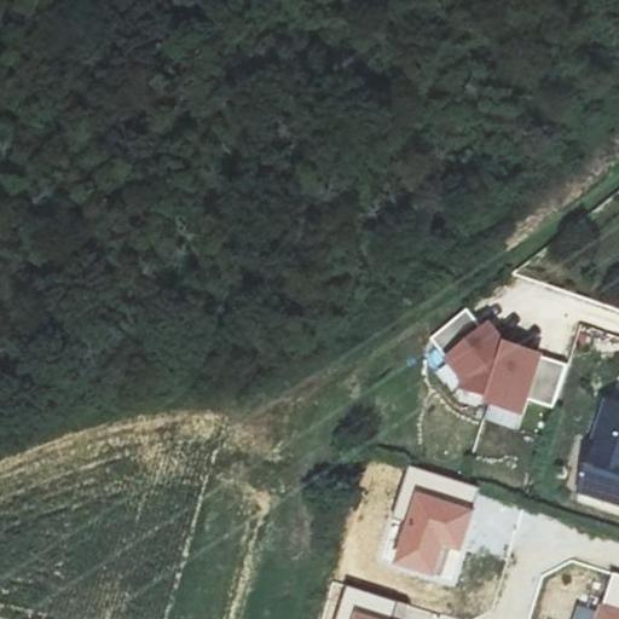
[(527,397),(554,405),(566,365),(503,342),(487,323),(480,328),(466,310),(432,339),(466,387),(487,395),(485,401),(521,415),(527,397)]
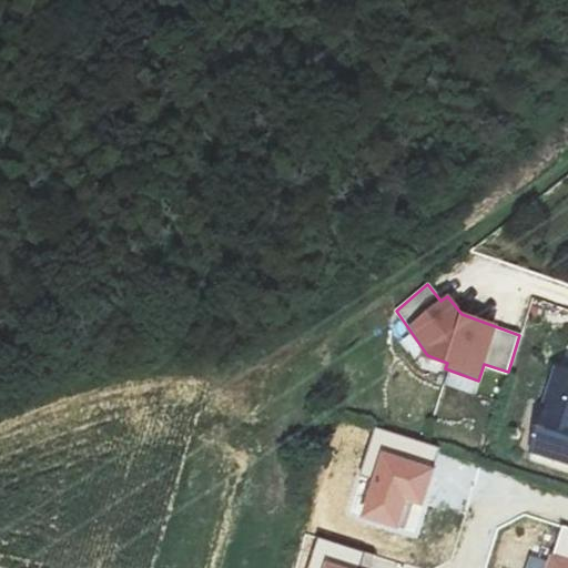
[(567,367),(558,365),(533,450),(555,457),(560,439),(567,442),(567,367)]
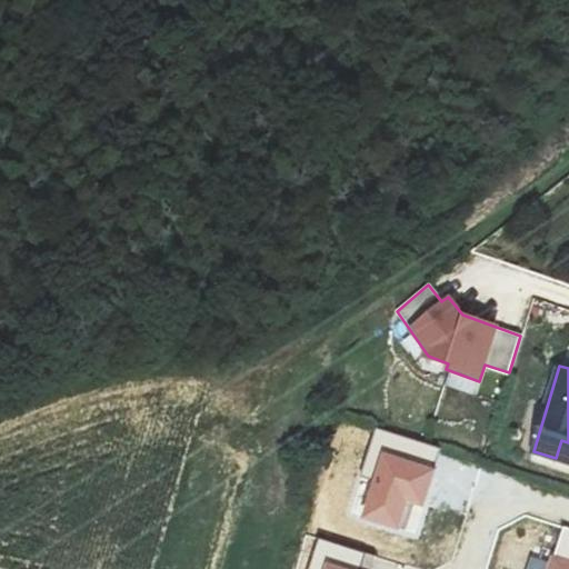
[(405,500),(421,506),(439,449),(378,430),(363,475),(375,478),(362,517),(396,528),(405,500)]
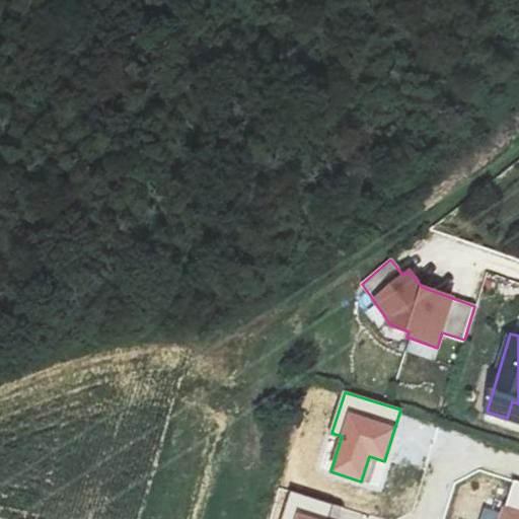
[(518,422),(518,403),(512,401),(507,418),(518,422)]
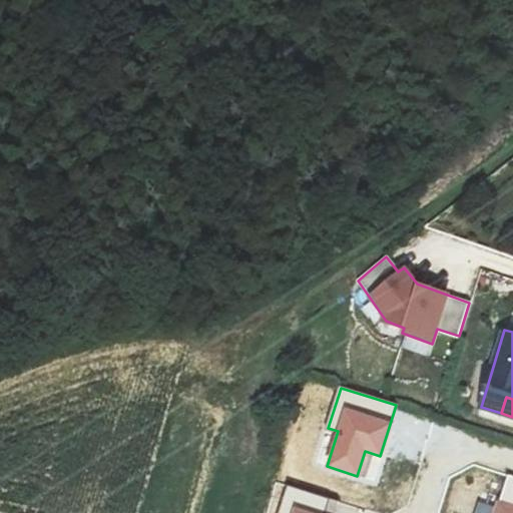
[(512,512),(512,476),(509,476),(495,512),(512,512)]
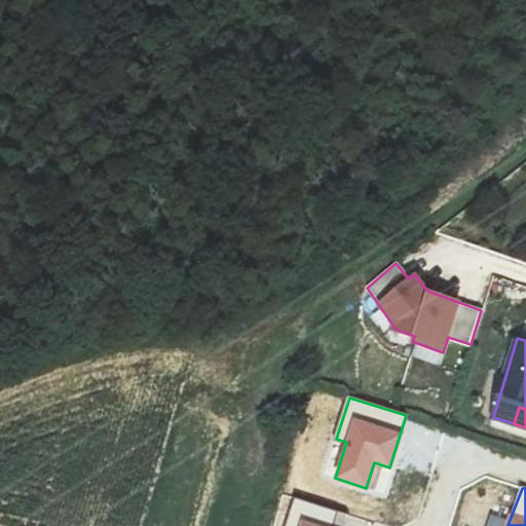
[(332,525),(337,513),(295,499),(286,525),(332,525)]
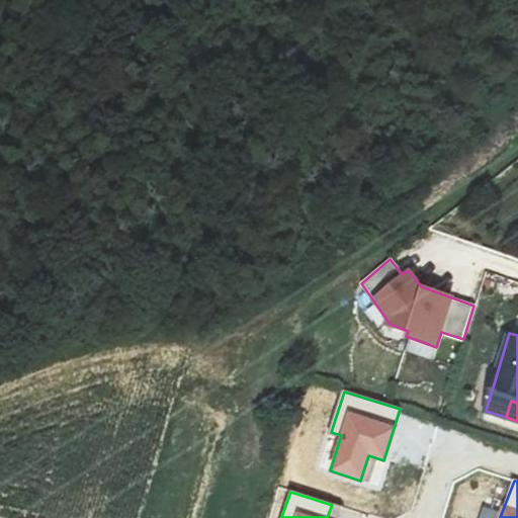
All buildings are outlined.
